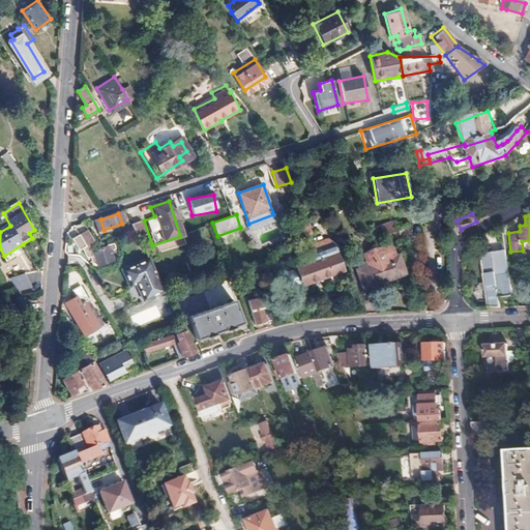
[(144,235),(137,221),(128,225),(134,238),(144,235)]
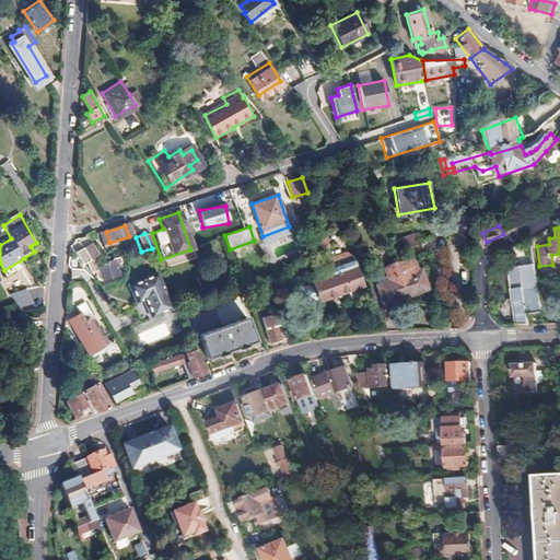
[(403,248),(417,245),(415,234),(400,237),(403,248)]
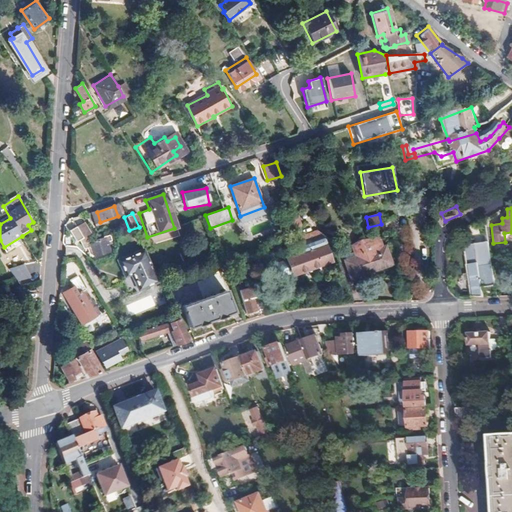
[(297,216),(290,220),(294,228),(301,225),(297,216)]
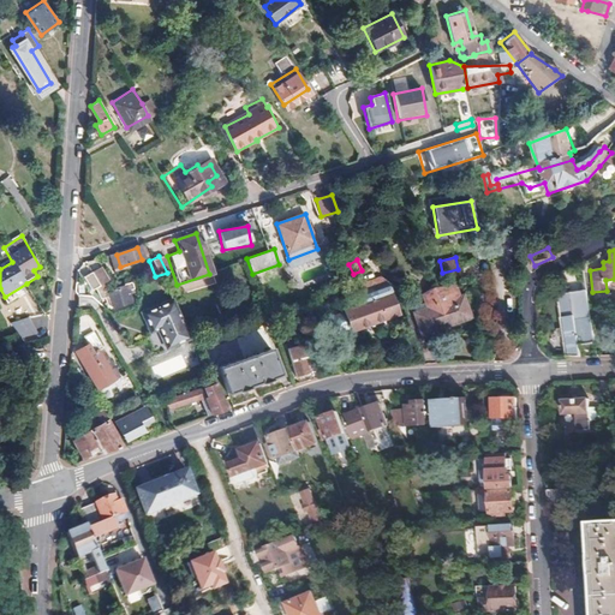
[(322,264),(299,274),(303,284),(326,274),(322,264)]
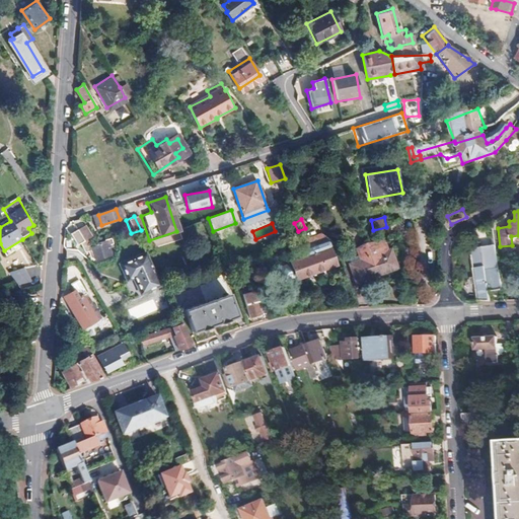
[(76,244),(83,238),(75,227),(68,233),(76,244)]
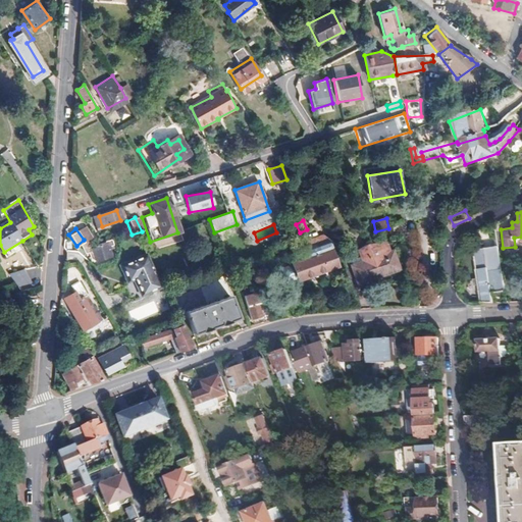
[(305,251),(301,238),(294,240),(300,254),(305,251)]
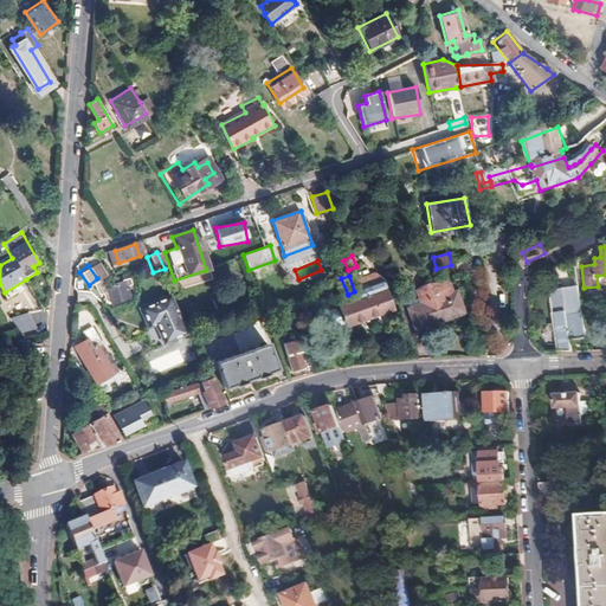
[(124,290),(126,289),(126,285),(129,284),(128,278),(103,283),(105,296),(113,301),(127,297),(124,290)]
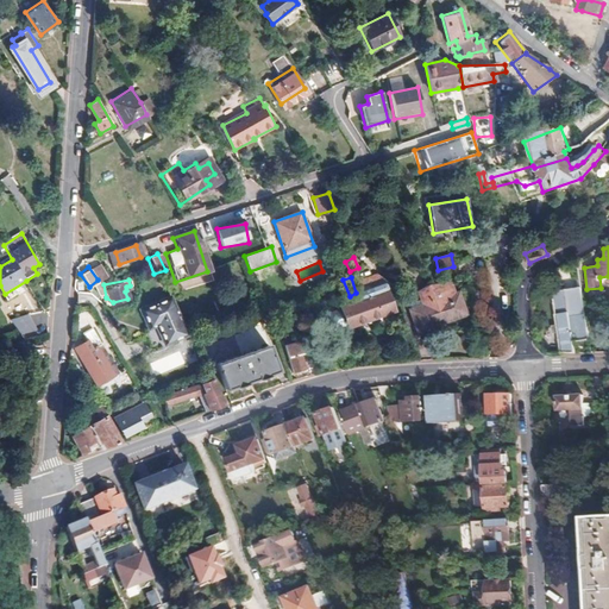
[(387,292),(394,289),(390,281),(356,293),(359,301),(387,292)]
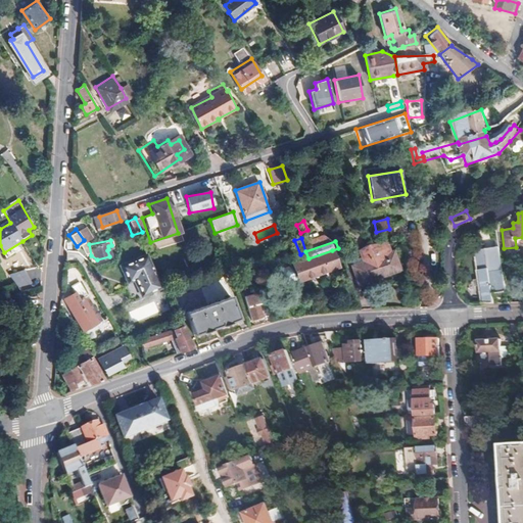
[(386,244),(370,246),(362,252),(365,263),(353,267),(360,285),(400,271),(395,253),(389,254),(386,244)]
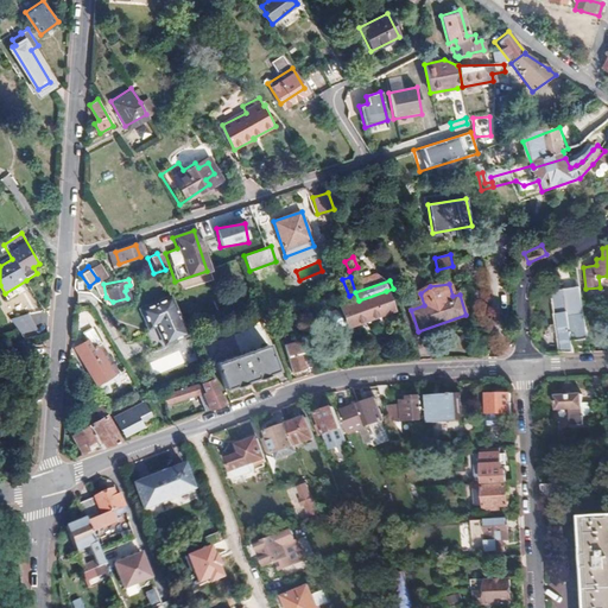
[(586,339),(581,302),(578,287),(550,292),(552,316),(551,316),(556,353),(571,352),(570,341),(586,339)]
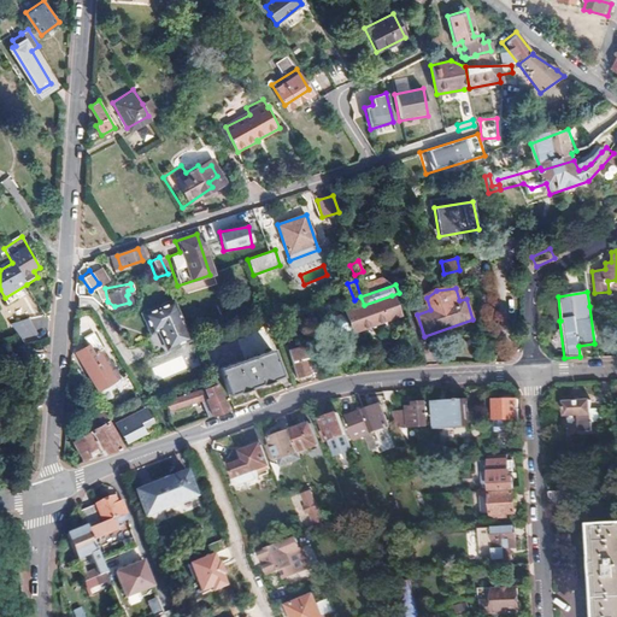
[(352,331),(399,315),(392,295),(364,305),(345,312),(352,331)]
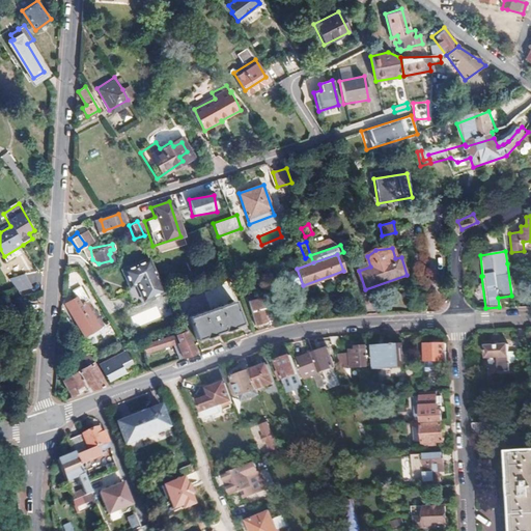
[(144,301),(163,292),(148,260),(122,272),(130,289),(137,285),(144,301)]
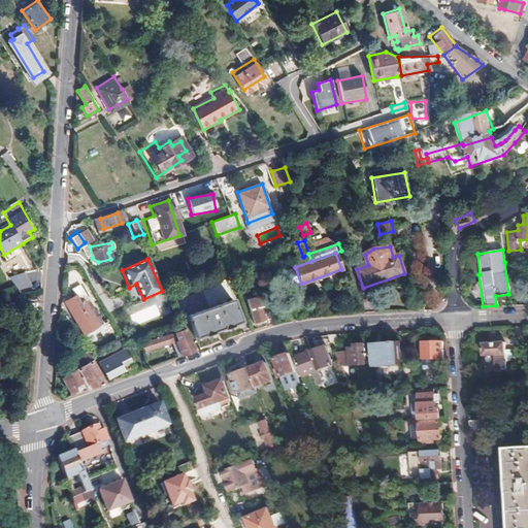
[(19,290),(30,282),(21,268),(9,277),(19,290)]
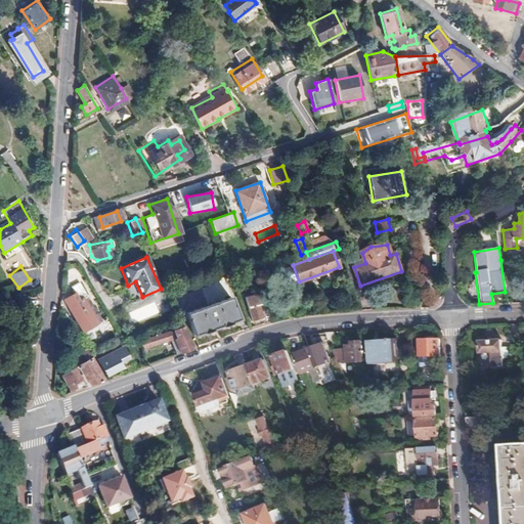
[(83,332),(101,320),(80,284),(71,289),(74,295),(64,300),(83,332)]
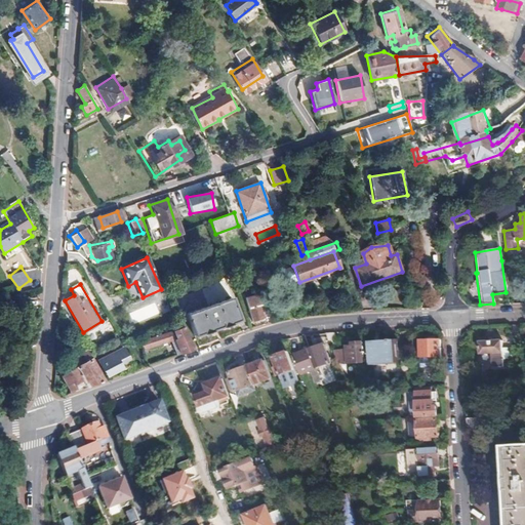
[(269,308),(267,303),(264,304),(259,295),(246,301),(254,322),(264,319),(264,318),(272,315),(269,308)]
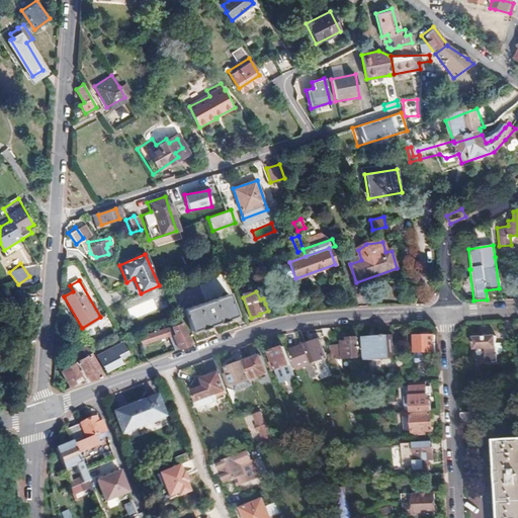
[(235,316),(227,294),(185,310),(184,307),(178,310),(181,317),(186,315),(192,332),(235,316)]
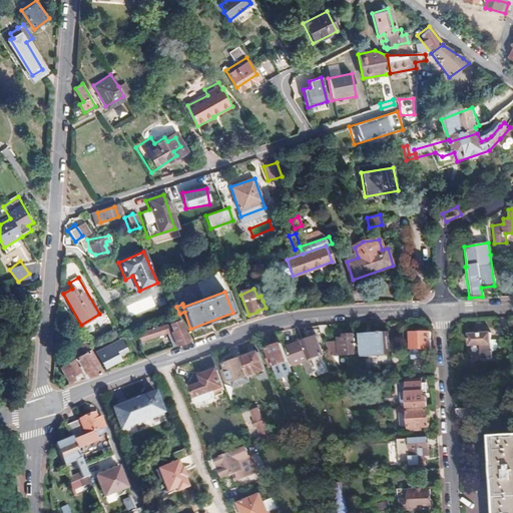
[(130,316),(155,307),(151,296),(126,305),(130,316)]
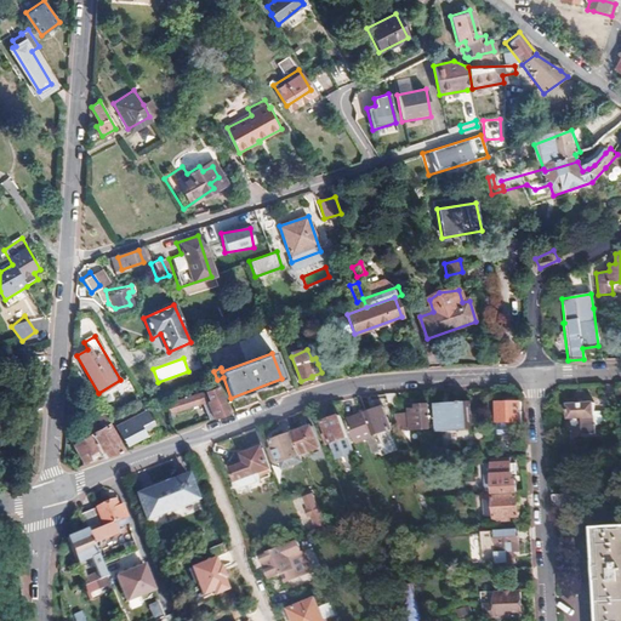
[(339,376),(332,359),(318,364),(322,372),(324,380),(339,376)]
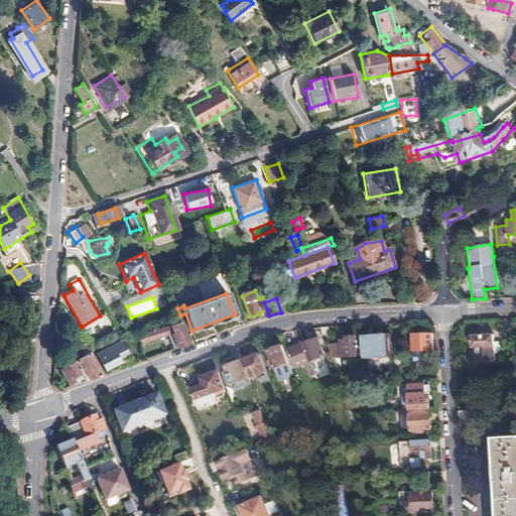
[(190,343),(181,321),(150,333),(153,340),(172,334),(178,348),(190,343)]
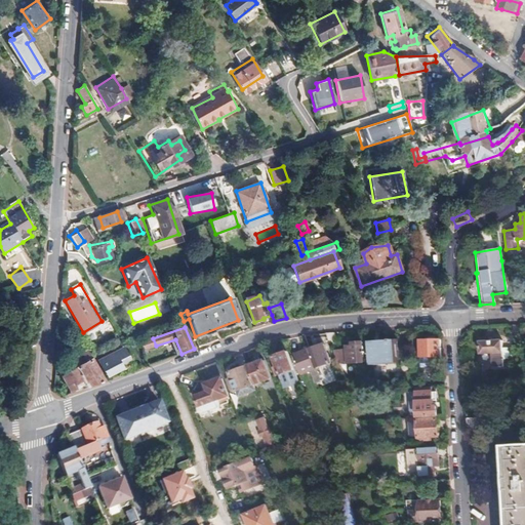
[(335,341),(334,333),(328,333),(325,333),(328,342),(335,341)]
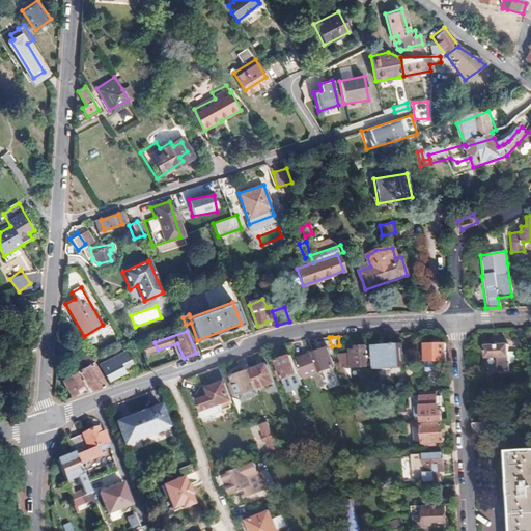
[(445,344),(425,344),(425,358),(431,358),(445,358),(445,344)]
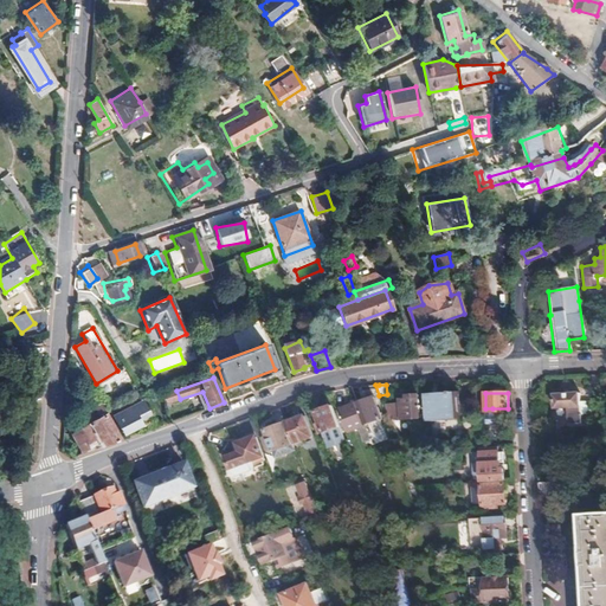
[(458,420),(457,399),(447,400),(446,394),(425,395),(426,423),(458,420)]
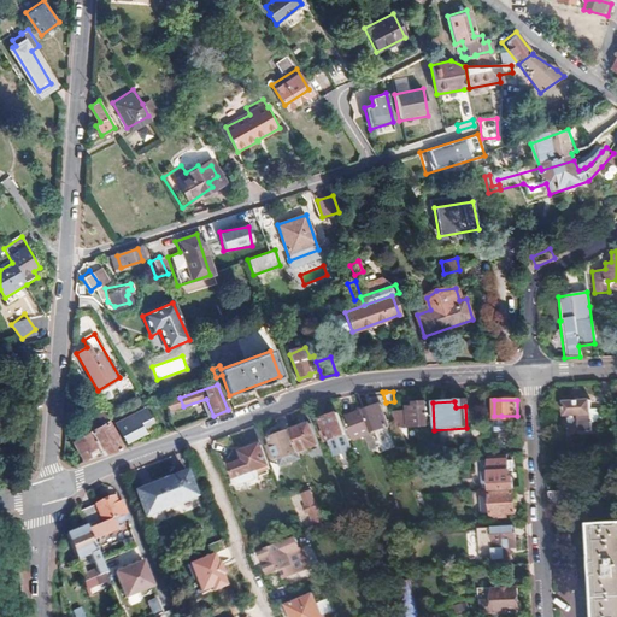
[(592,401),(566,403),(566,417),(580,416),(580,433),(593,432),(593,424),(593,411),(592,401)]
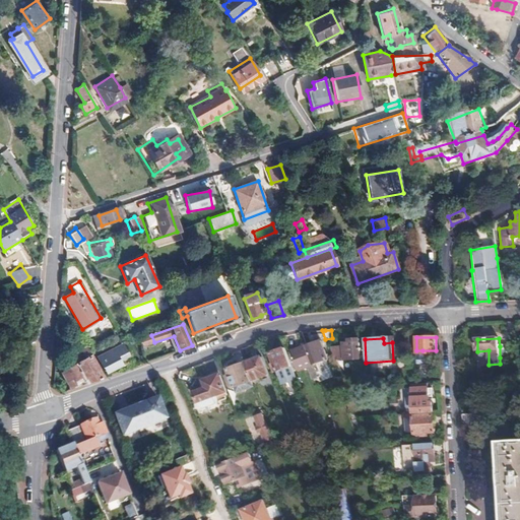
[(360,360),(360,339),(349,339),(349,343),(344,343),(344,360),(360,360)]
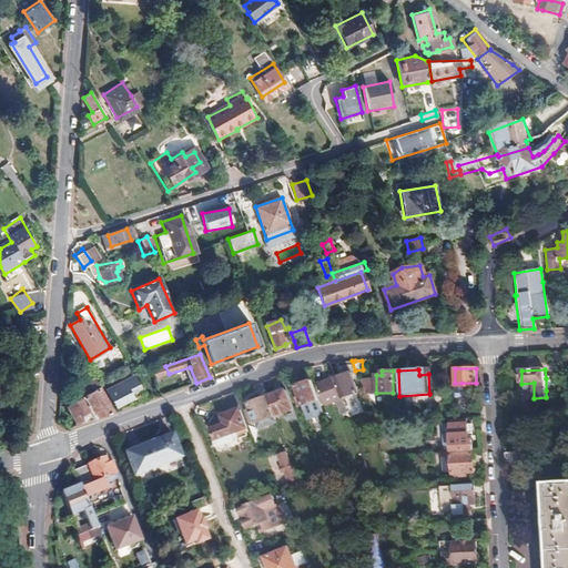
[(358,393),(351,372),(336,377),(338,385),(343,398),(358,393)]
